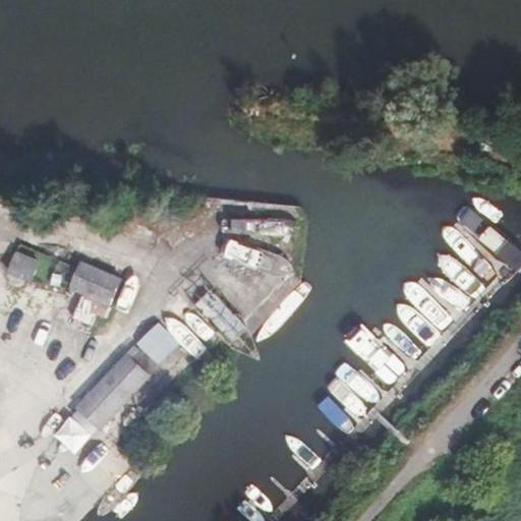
[(228,219),(226,267),(286,269),(288,244),(289,244),(290,222),(228,219)]
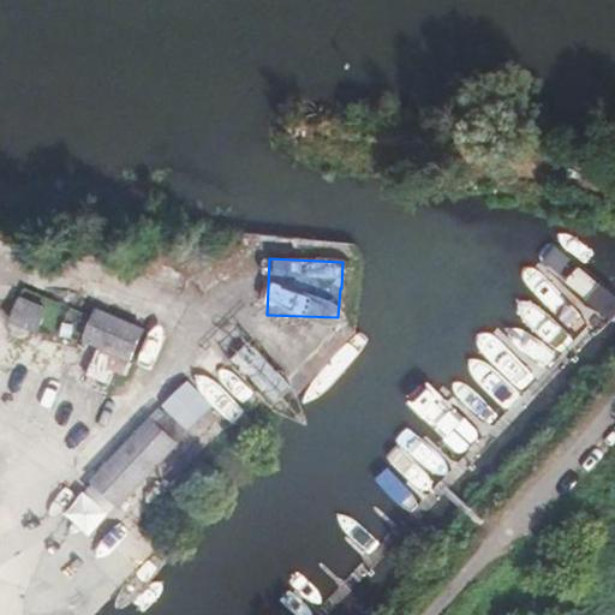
[(22,294),(9,321),(36,334),(48,309),(22,294)]
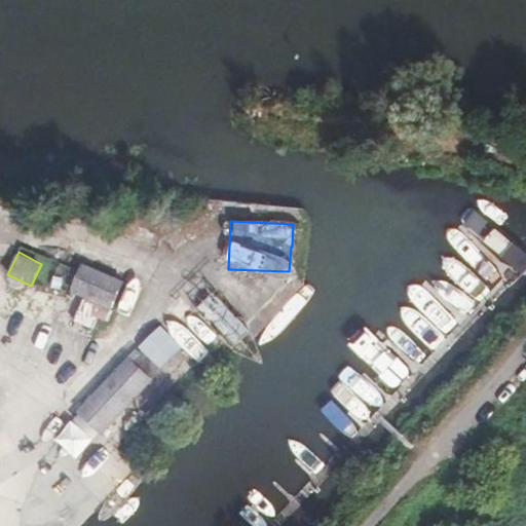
[(121,288),(90,266),(75,289),(106,309),(121,288)]
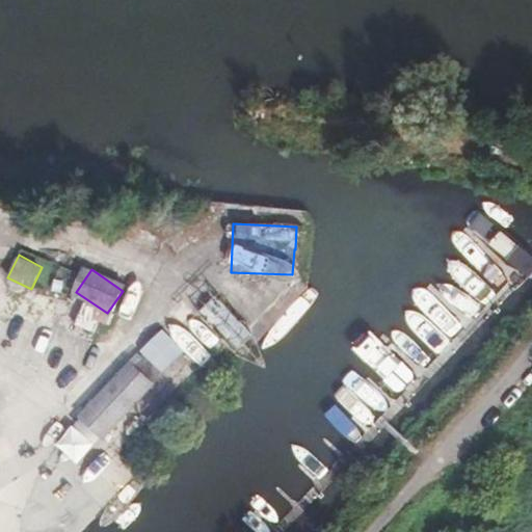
[(201,313),(233,342),(246,327),(213,298),(201,313)]
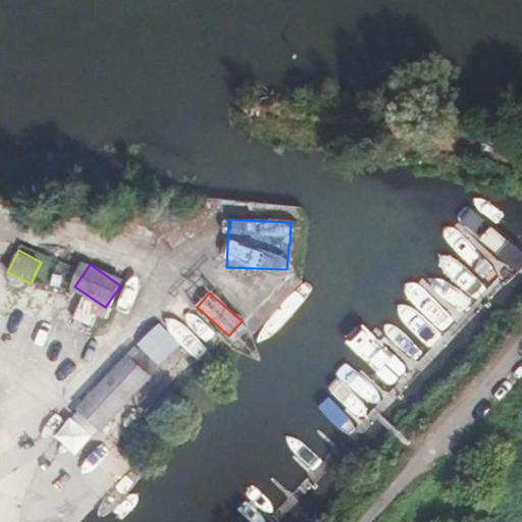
[(136,369),(147,383),(161,367),(150,356),(136,369)]
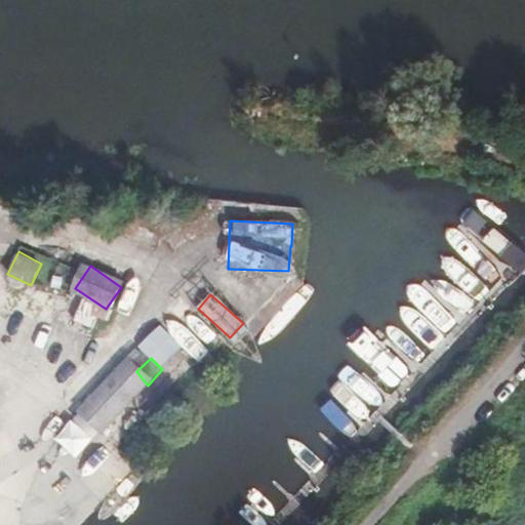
[(150,389),(148,386),(136,371),(130,365),(77,412),(96,438),(150,389)]
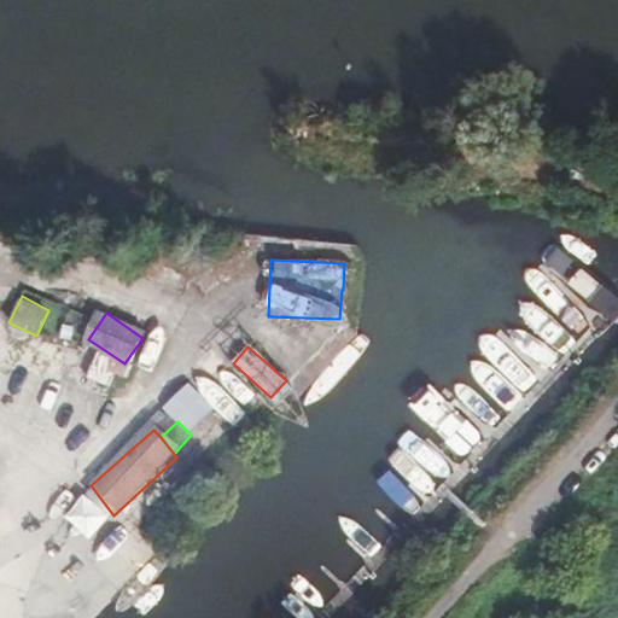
[(85,491),(64,517),(91,538),(111,514),(85,491)]
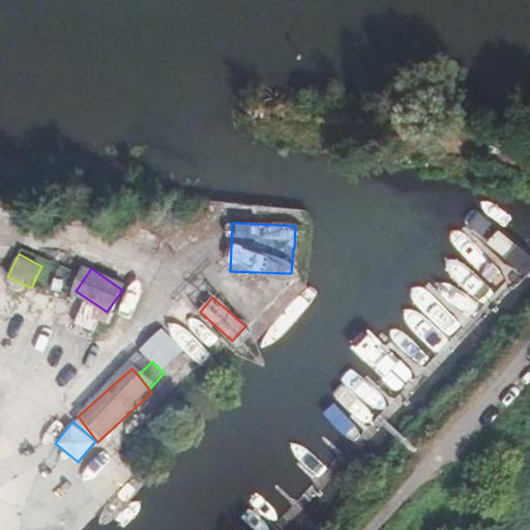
[(108,495),(127,468),(100,449),(81,475),(108,495)]
